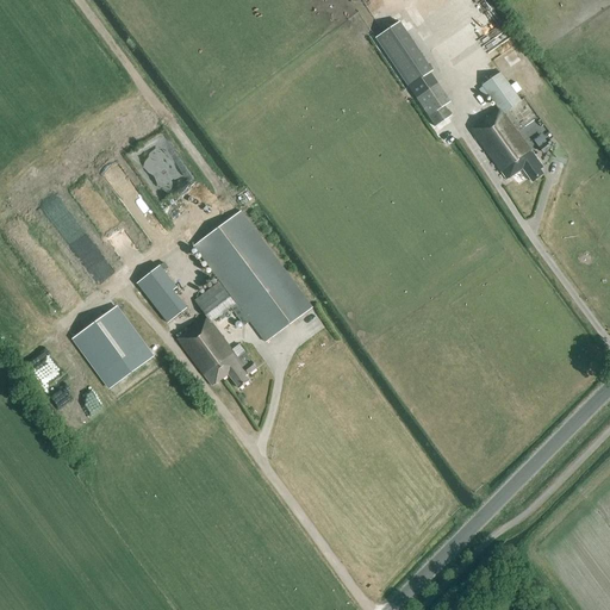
[(427,72),(397,19),(373,33),(403,85),(427,72)]
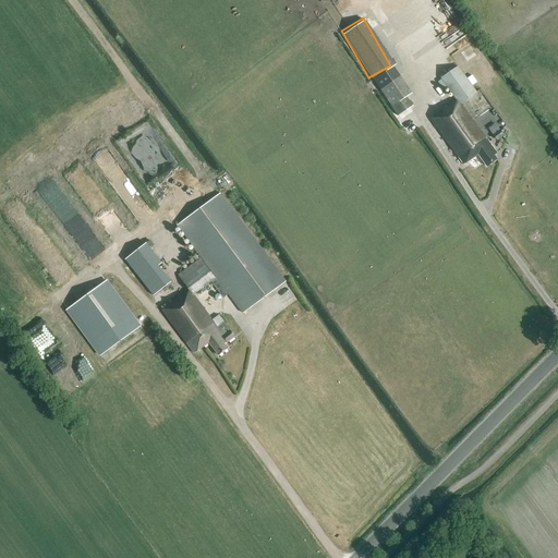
[(464,28),(441,43),(449,55),(471,40),(464,28)]
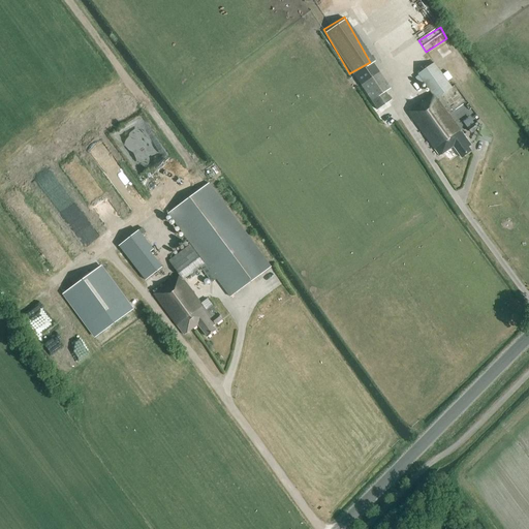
[(433,96),(408,114),(439,157),(454,147),(461,158),(471,151),(468,148),(471,146),(463,135),(437,98),(452,88),(434,63),(417,75),(433,96)]
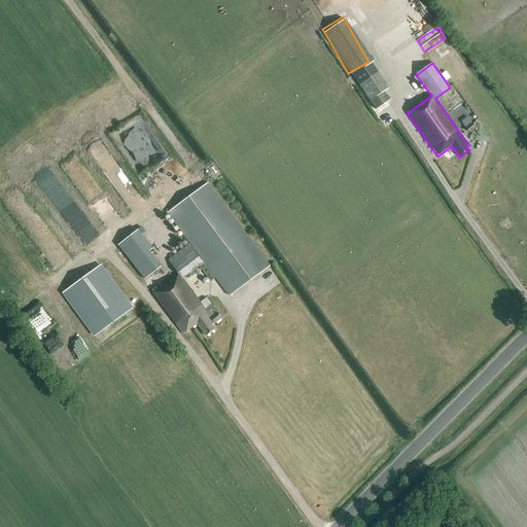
[(376,111),(390,101),(384,93),(390,90),(378,72),(358,85),(376,111)]
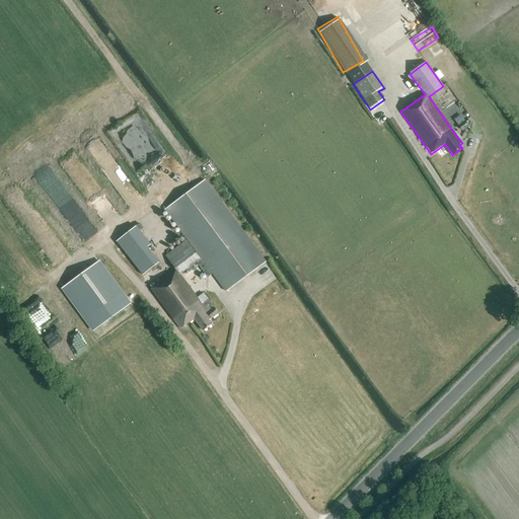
[(456,126),(464,120),(459,114),(452,119),(456,126)]
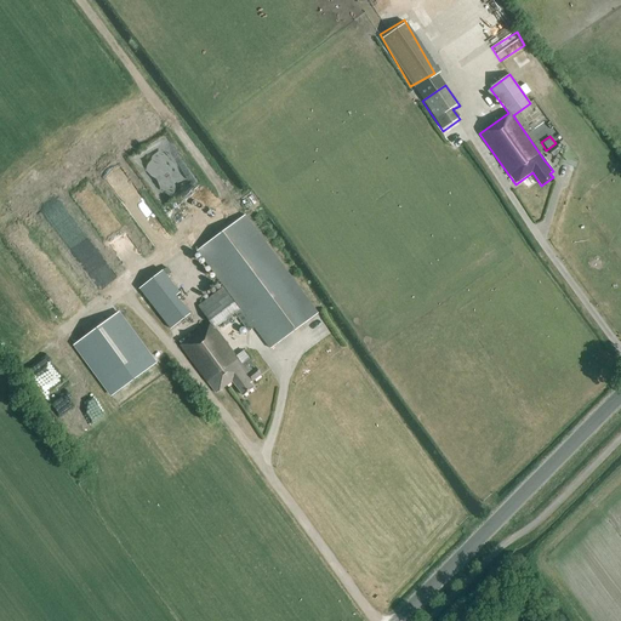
[(556,144),(548,151),(553,157),(560,152),(556,144)]
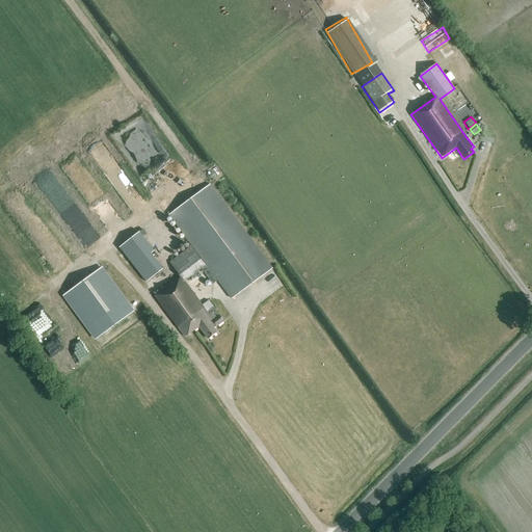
[(49,189),(58,184),(56,180),(46,184),(49,189)]
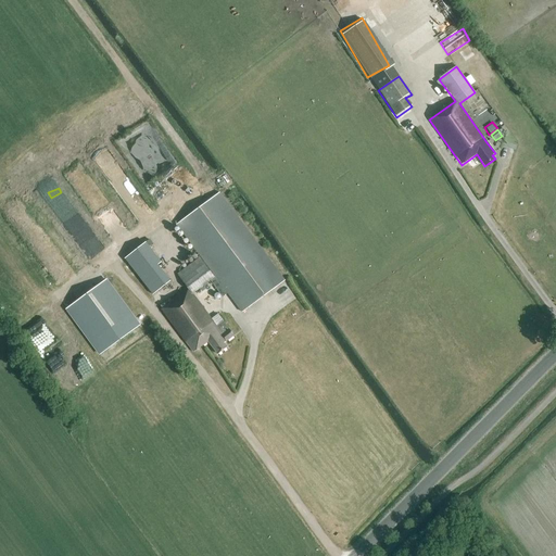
[(219,192),(176,225),(215,277),(210,281),(223,298),(228,294),(241,313),(285,281),(219,192)]
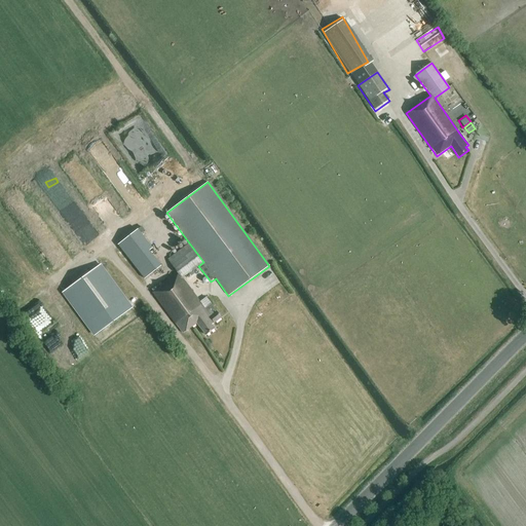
[(145,279),(161,266),(149,251),(153,249),(139,230),(118,247),(145,279)]
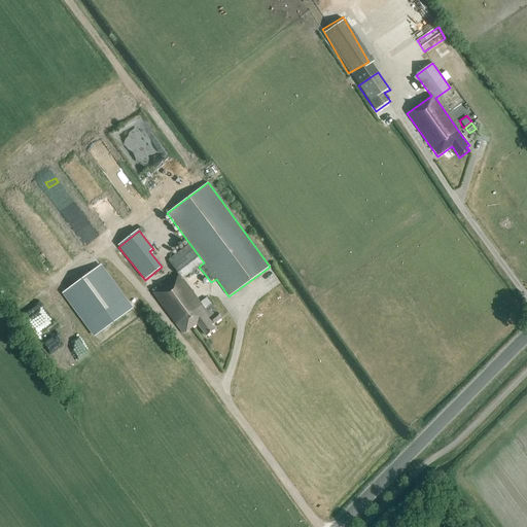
[(136,302),(102,259),(66,288),(100,330),(136,302)]
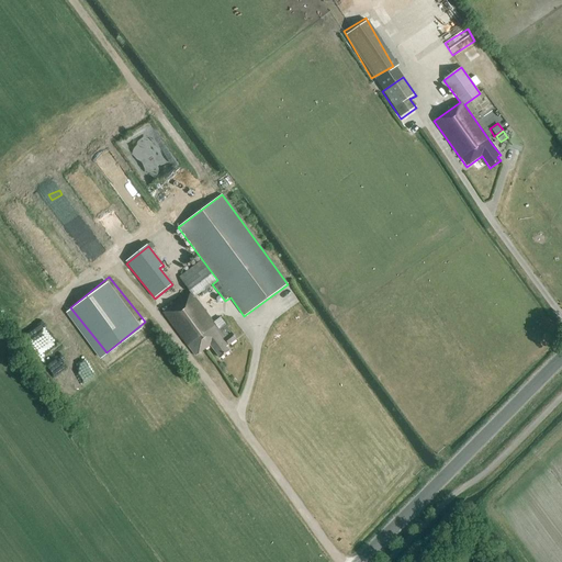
[(218,330),(190,293),(164,313),(195,357),(210,346),(220,359),(229,351),(226,347),(229,345),(236,339),(225,325),(218,330)]
